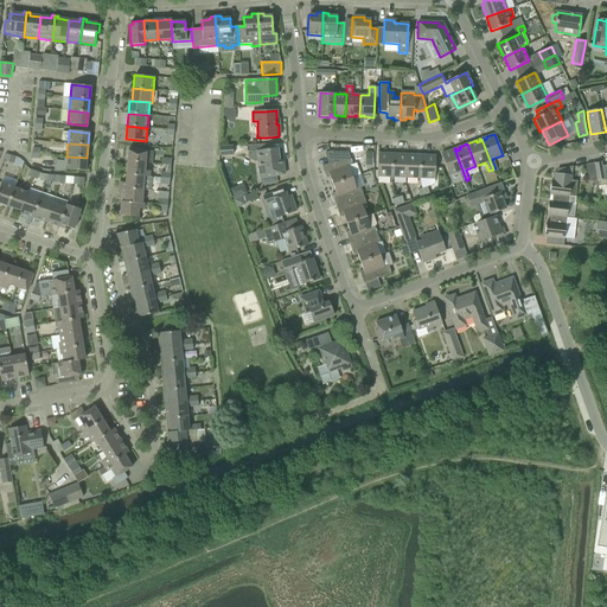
[(256,152),(248,153),(249,159),(255,161),(257,161),(260,178),(285,174),(282,160),(279,160),(278,148),(256,151),(256,152)]
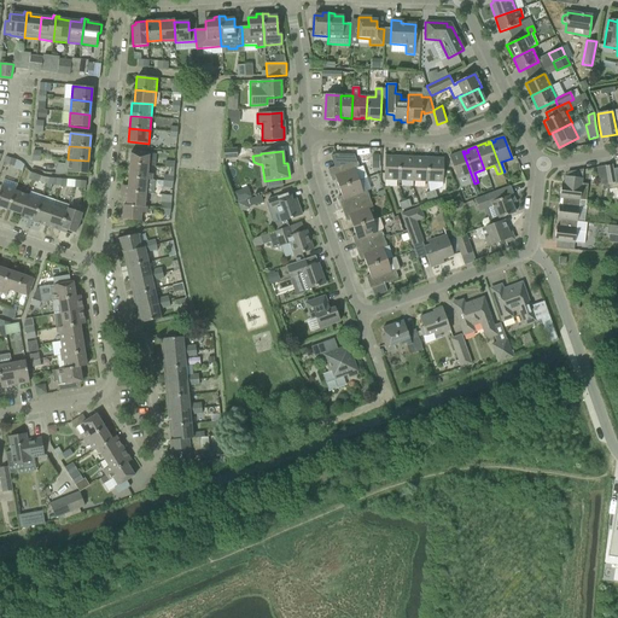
[(474,184),(462,151),(461,152),(462,155),(459,156),(458,153),(449,157),(458,179),(467,175),(474,196),(479,194),(474,184)]
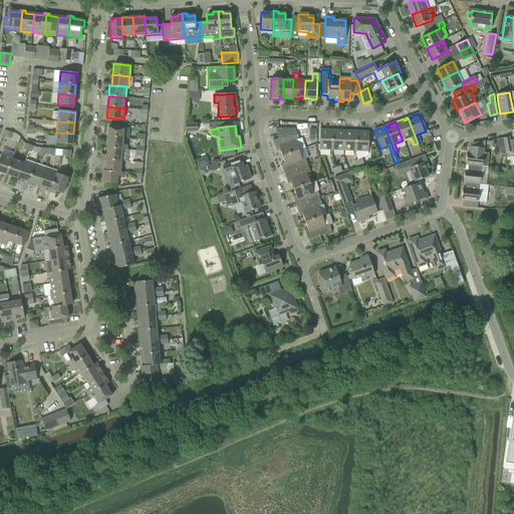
[(108,126),(107,138),(122,139),(123,127),(108,126)]
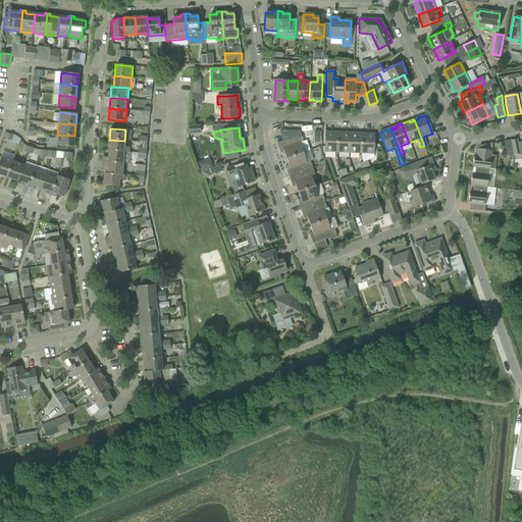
[(303,153),(300,143),(303,142),(299,131),(283,131),(279,132),(282,141),(276,143),(280,154),(283,152),(285,159),(303,153)]
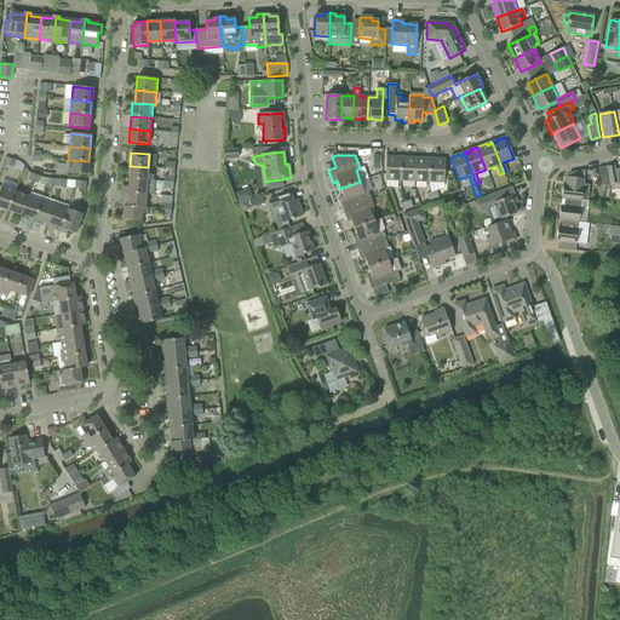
[(385,181),(400,182),(401,158),(400,158),(400,160),(396,160),(396,158),(386,156),(385,168),(385,181)]
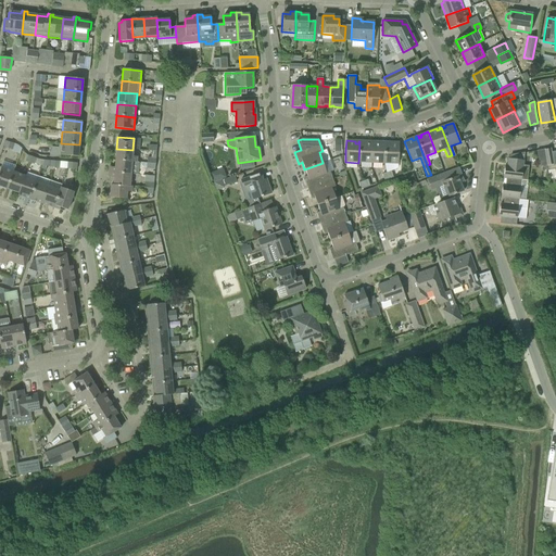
[(358,163),(371,163),(373,141),(364,141),(364,143),(361,143),(361,141),(359,141),(358,163)]
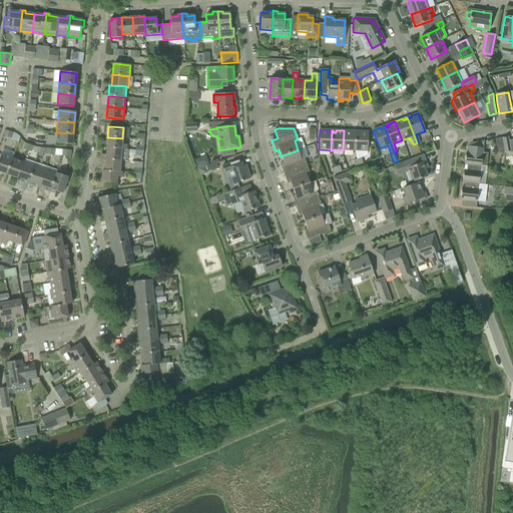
[(343,150),(355,151),(356,131),(355,131),(355,133),(352,133),(352,131),(344,130),(343,150)]
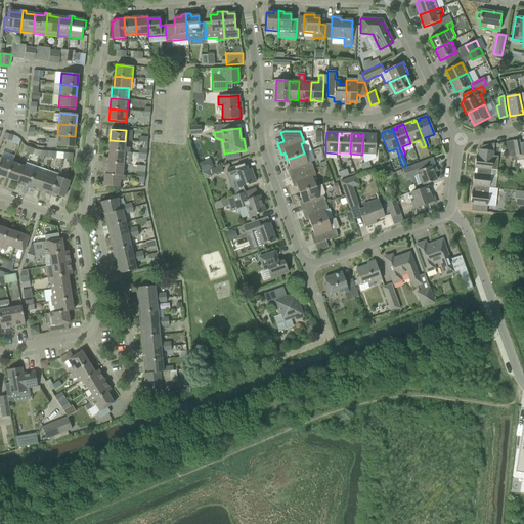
[(363,134),(362,155),(375,155),(376,144),(376,134),(367,134),(367,136),(364,136),(364,134),(363,134)]
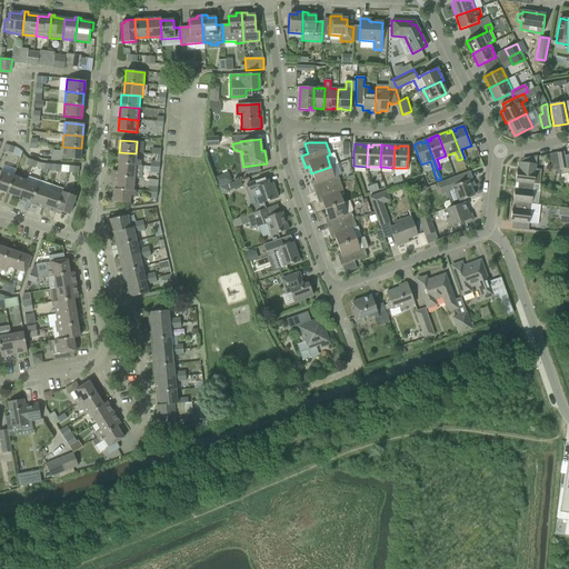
[(81,148),(62,147),(61,159),(80,160),(81,148)]
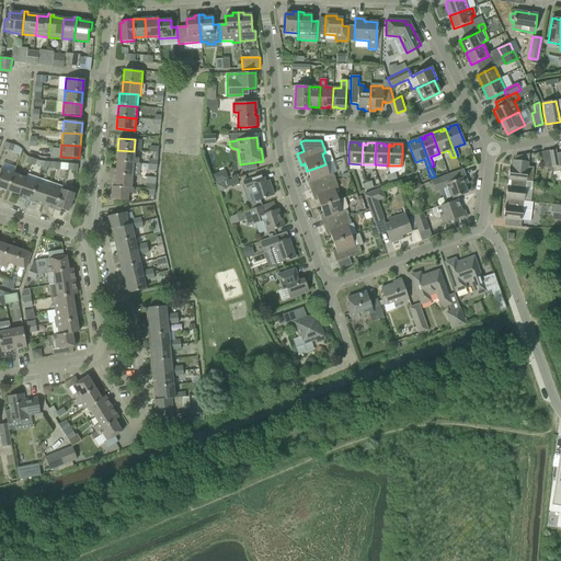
[(552,172),(554,181),(560,180),(559,171),(557,153),(556,149),(549,151),(551,164),(552,172)]
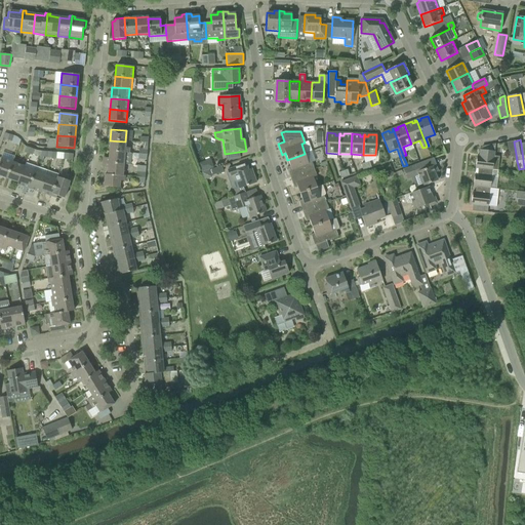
[(110,140),(109,152),(129,154),(129,153),(129,148),(125,148),(125,142),(110,140)]
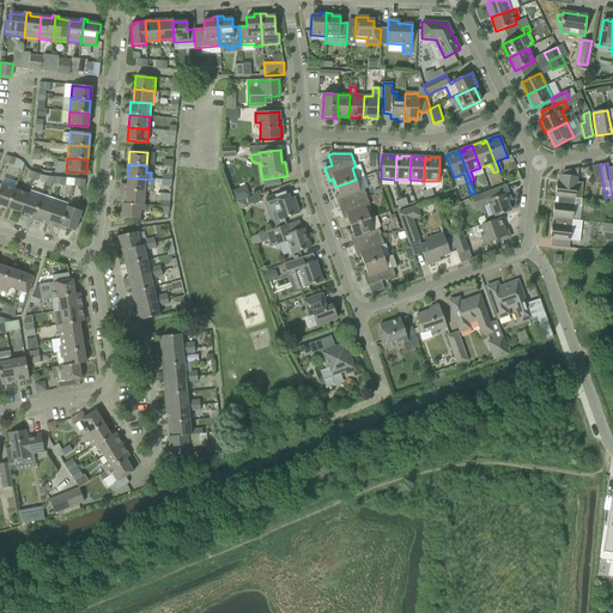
[(554,196),(556,196),(581,199),(583,183),(576,182),(578,169),(563,171),(562,175),(560,175),(559,183),(557,183),(554,196)]
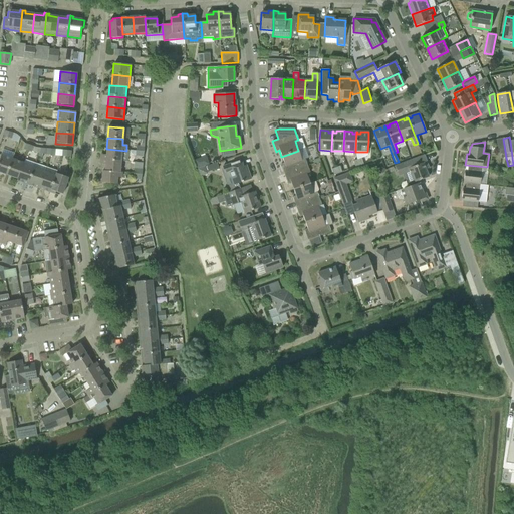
[(100,155),(100,160),(120,162),(120,161),(127,162),(129,151),(126,150),(126,151),(106,149),(105,155),(100,155)]
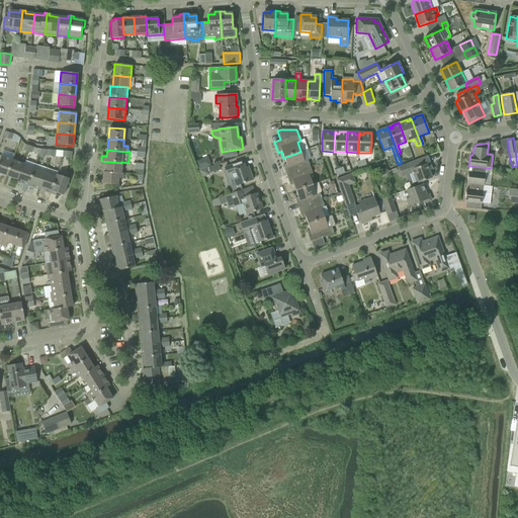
[(282,165),(286,175),(310,167),(308,160),(305,162),(300,152),(283,158),(286,164),(282,165)]
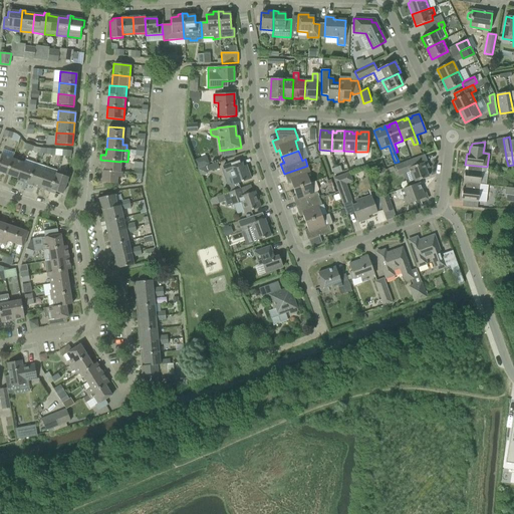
[(0,172),(6,175),(12,159),(1,155),(0,157),(0,172)]
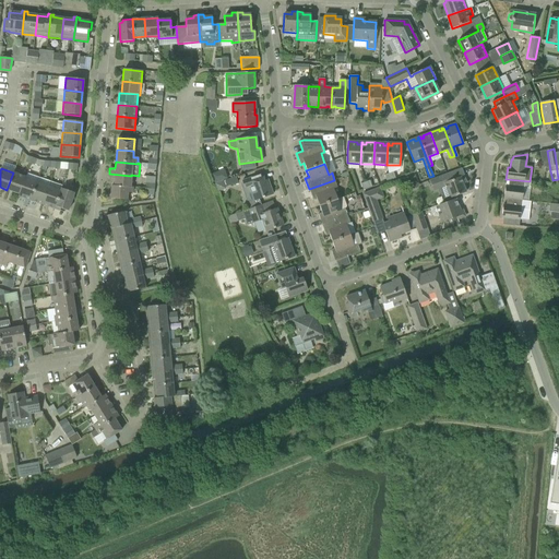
[(461,179),(464,178),(461,169),(438,178),(429,181),(431,188),(435,187),(437,190),(445,187),(450,199),(466,192),(461,179)]
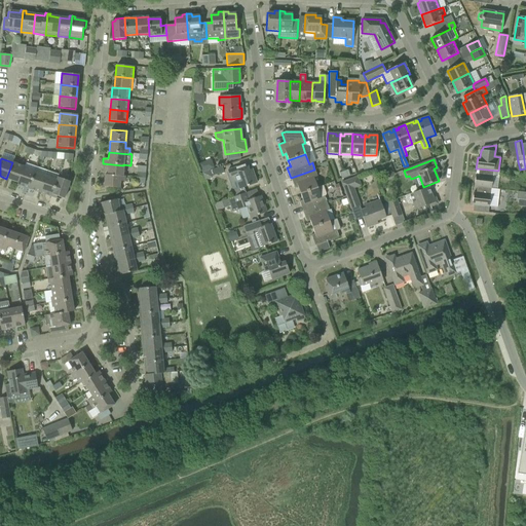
[(24,168),(24,166),(12,162),(6,179),(17,183),(23,168),(24,168)]
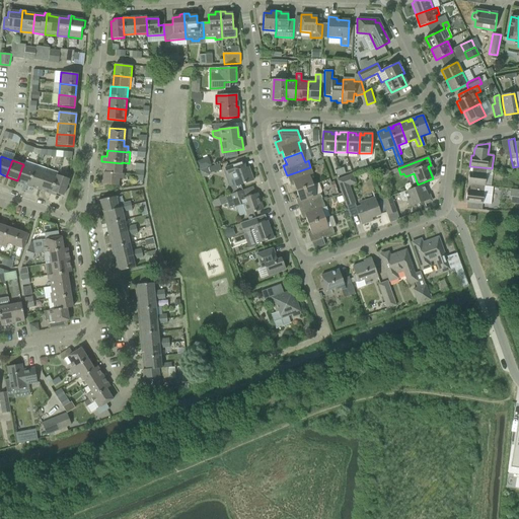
[(106,166),(105,172),(105,173),(121,174),(122,163),(101,161),(100,165),(106,166)]
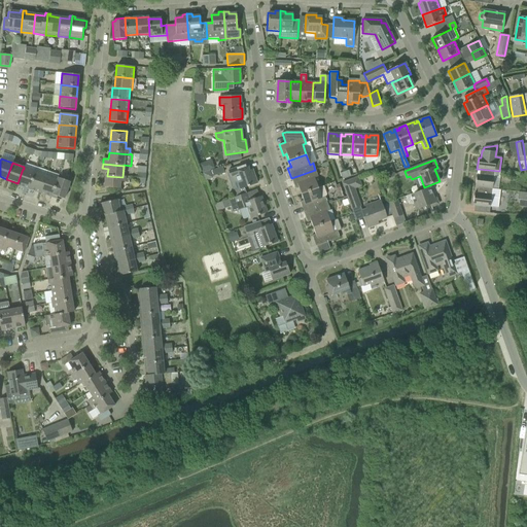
[(232,190),(234,198),(246,194),(244,188),(257,183),(252,170),(248,171),(246,165),(227,171),(231,177),(230,180),(237,183),(239,188),(232,190)]
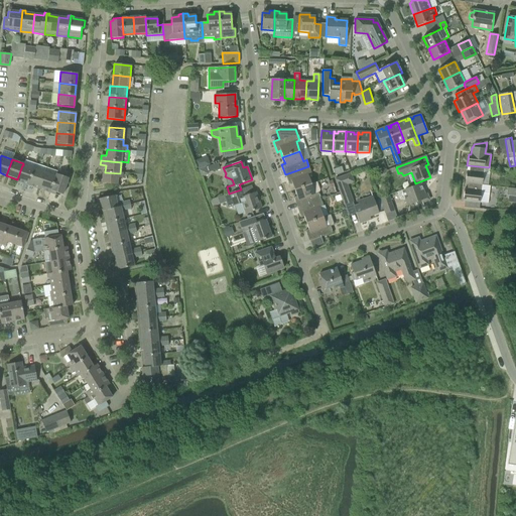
[(33,169),(23,165),(22,165),(17,179),(16,181),(27,185),(33,169)]
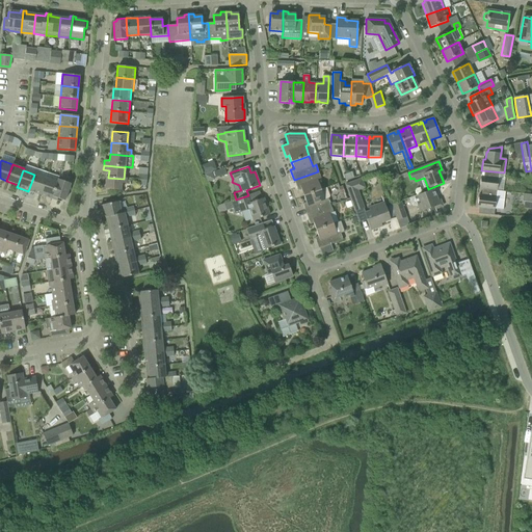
[(479,189),(482,189),(497,190),(498,179),(504,180),(505,173),(504,173),(482,170),(481,177),(480,177),(479,189)]
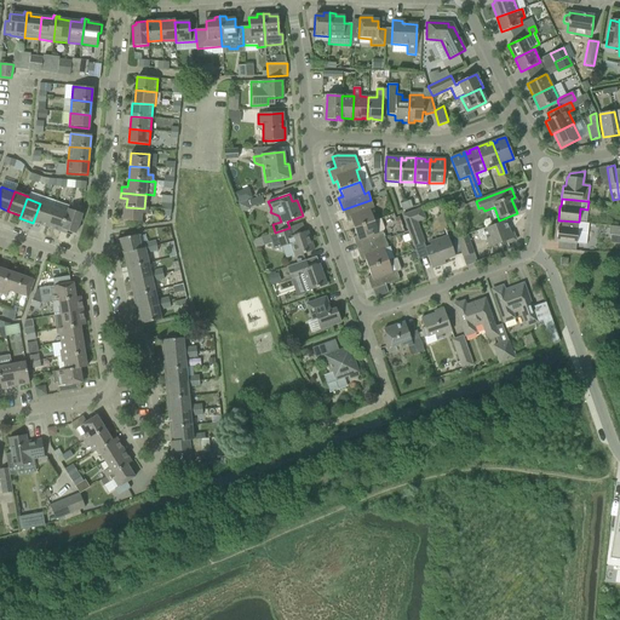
[(351,220),(354,229),(374,222),(369,210),(374,208),(371,200),(343,210),(346,222),(351,220)]
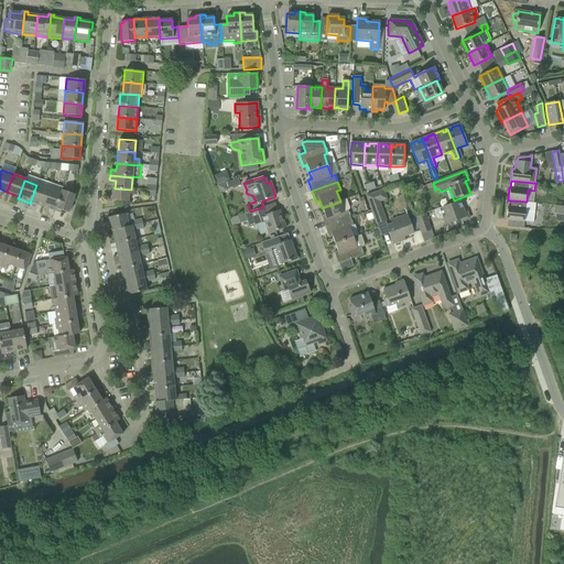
[(217,185),(220,193),(227,191),(225,183),(217,185)]
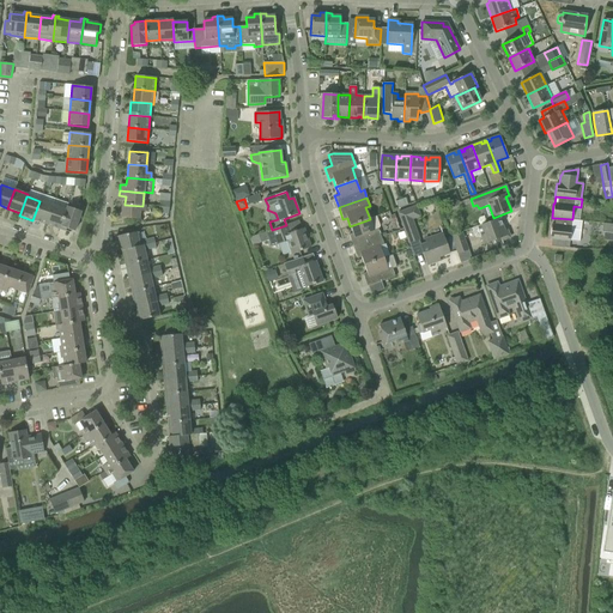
[(46,224),(52,206),(40,201),(32,220),(46,224)]
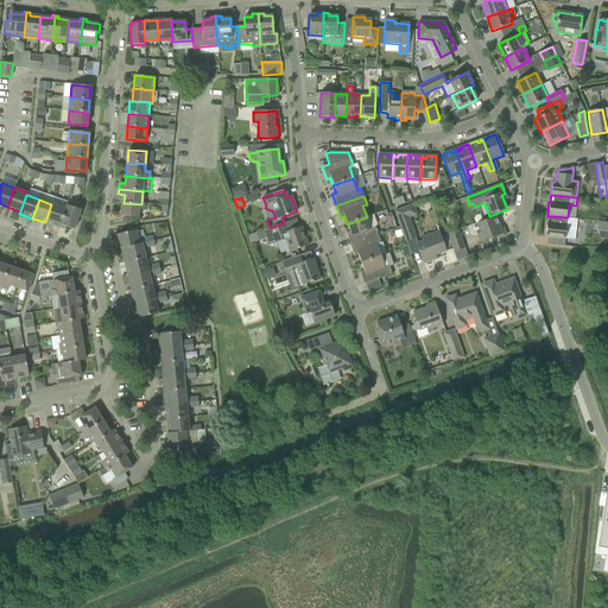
[(417,204),(420,214),(434,209),(430,201),(417,204)]
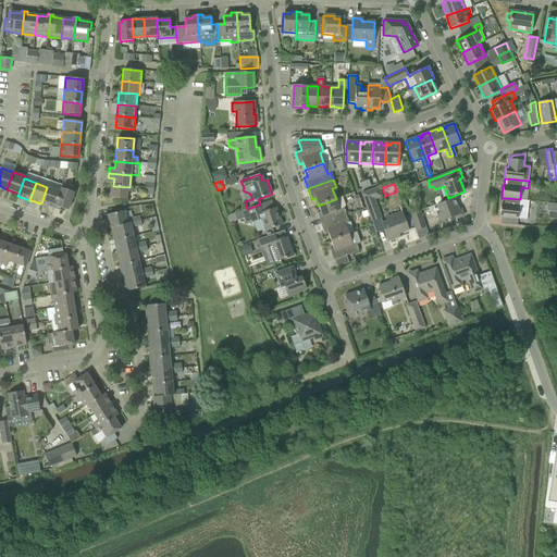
[(113,186),(113,185),(111,185),(110,198),(121,199),(126,199),(127,192),(132,193),(132,187),(130,187),(113,186)]
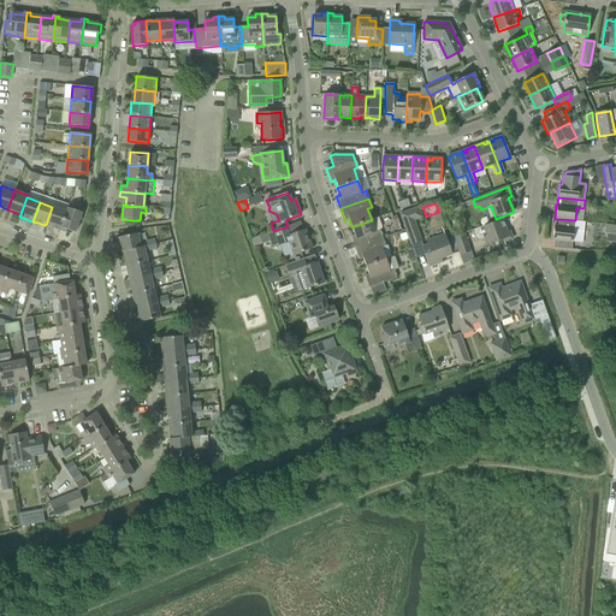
[(59,230),(66,212),(52,207),(46,225),(59,230)]
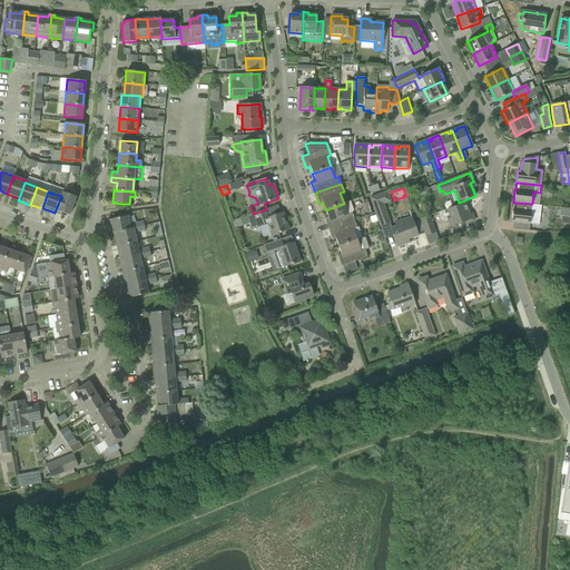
[(387,192),(371,198),(375,213),(381,227),(389,224),(391,224),(384,205),(391,202),(387,192)]
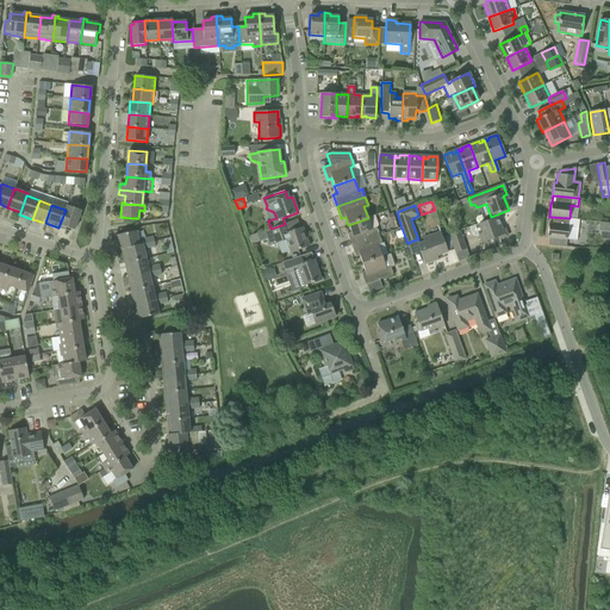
[(74,230),(81,211),(67,206),(66,210),(58,228),(69,231),(70,229),(74,230)]
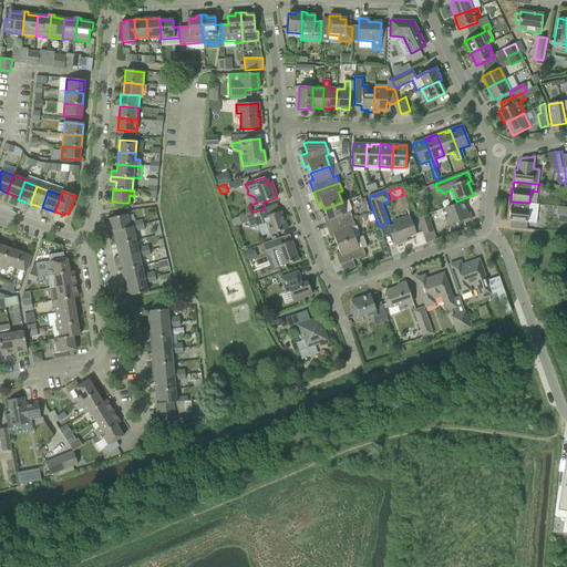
[(322,217),(327,228),(352,219),(350,212),(351,209),(349,200),(342,203),(323,209),(326,216),(322,217)]
